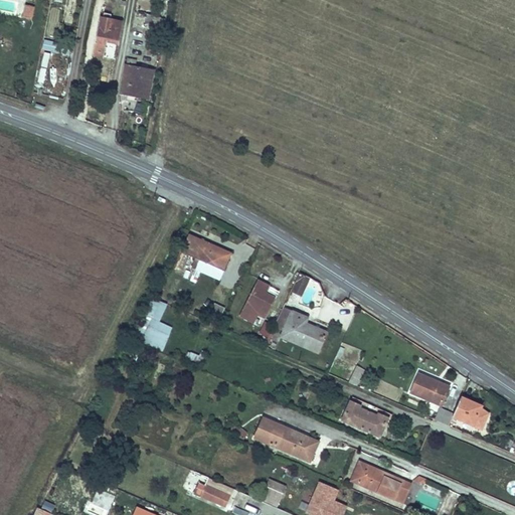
[(25,3),(22,17),(31,19),(34,5),(25,3)]
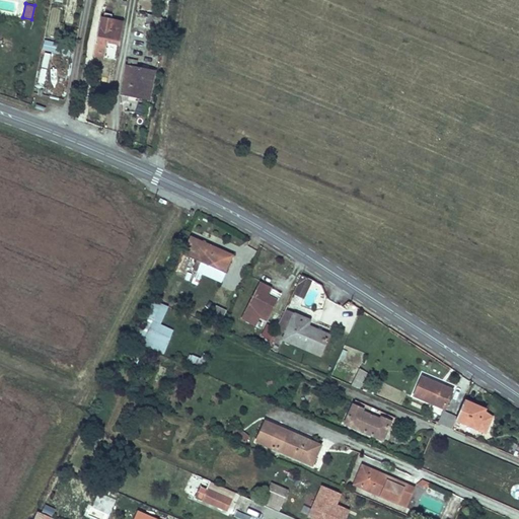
[(120,45),(124,22),(100,17),(93,55),(104,58),(107,42),(120,45)]
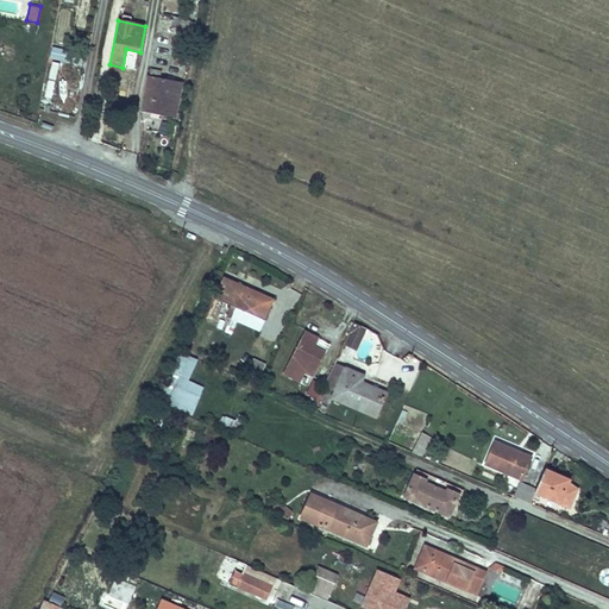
[(190,46),(193,36),(183,33),(181,44),(190,46)]
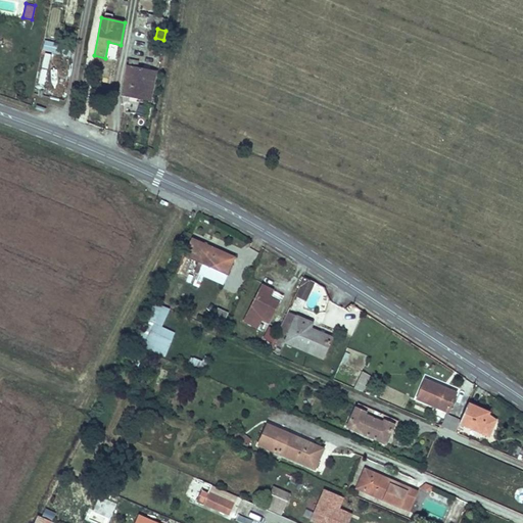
[(69,56),(72,46),(45,41),(43,50),(69,56)]
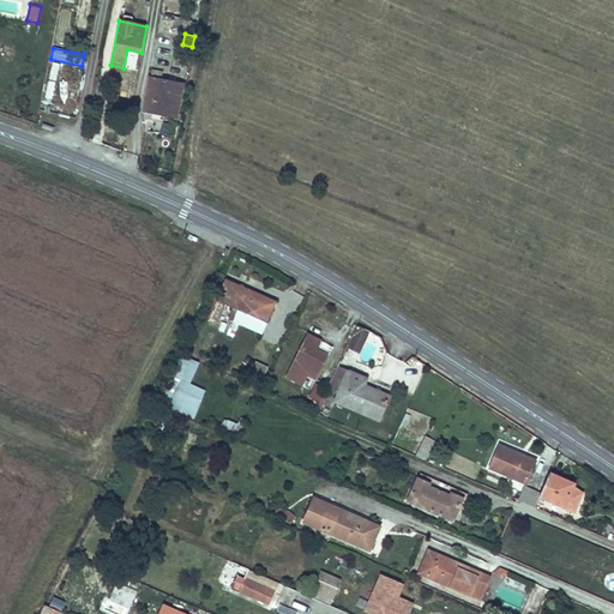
[(50,98),(60,62),(53,61),(43,96),(50,98)]
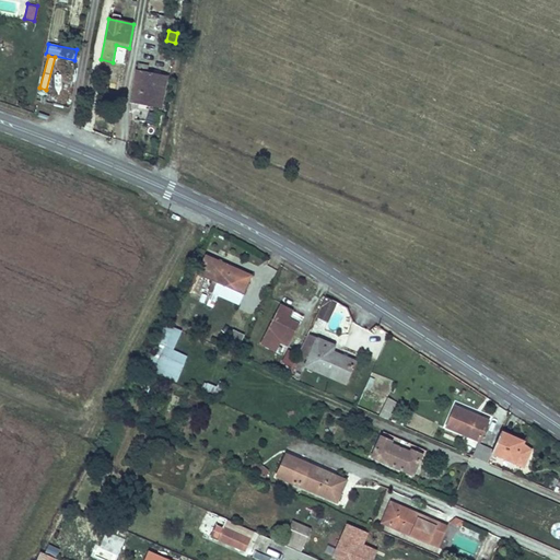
[(161,105),(166,77),(147,73),(149,66),(139,63),(138,71),(137,71),(131,102),(142,104),(142,102),(161,105)]
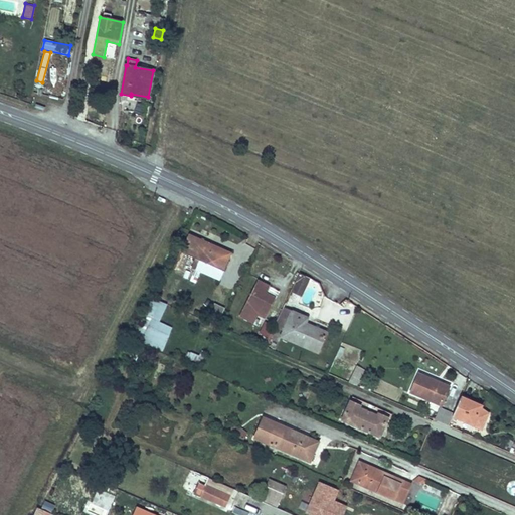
[(228,259),(205,248),(208,243),(189,235),(182,252),(196,259),(192,267),(195,269),(199,261),(204,263),(200,271),(219,280),(228,259)]
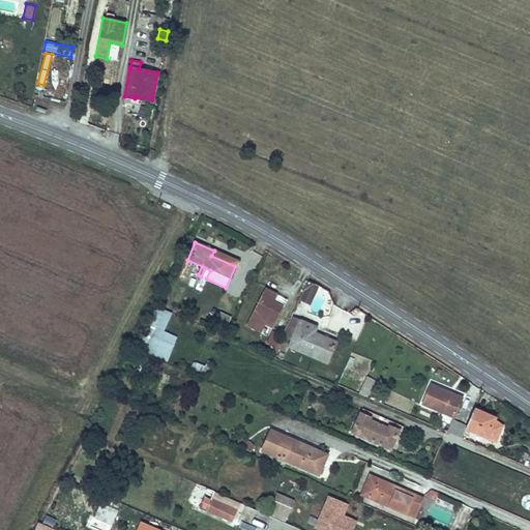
[(237,261),(214,251),(211,256),(235,266),(237,261)]
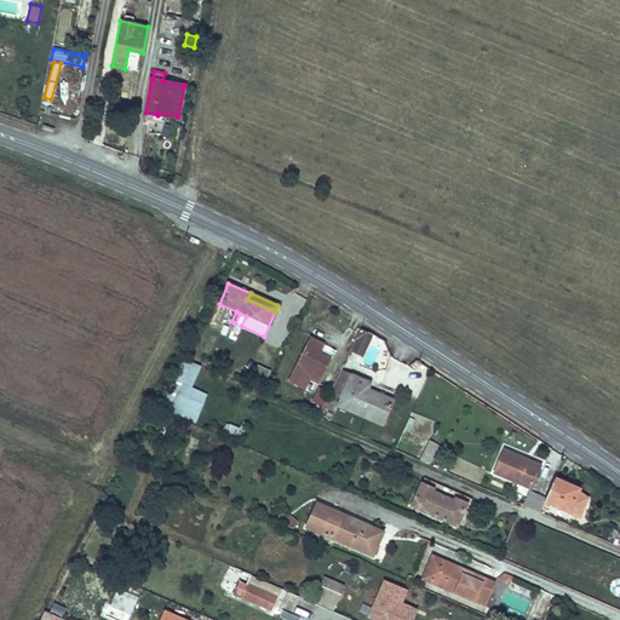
[(362,356),(373,334),(361,328),(356,338),(359,339),(352,352),(362,356)]
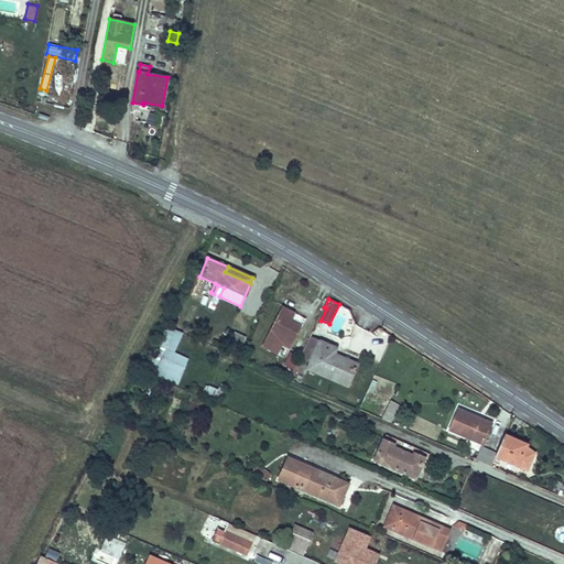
[(290,348),(301,326),(290,321),(294,313),(283,307),(263,346),(278,353),(282,344),(290,348)]
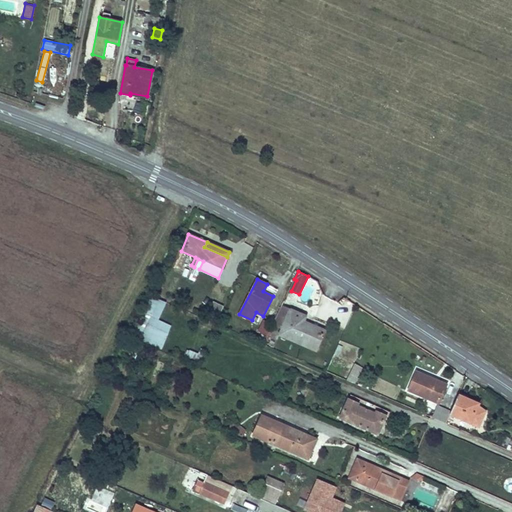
[(171,327),(156,321),(165,302),(151,296),(131,338),(136,341),(138,338),(162,349),(171,327)]
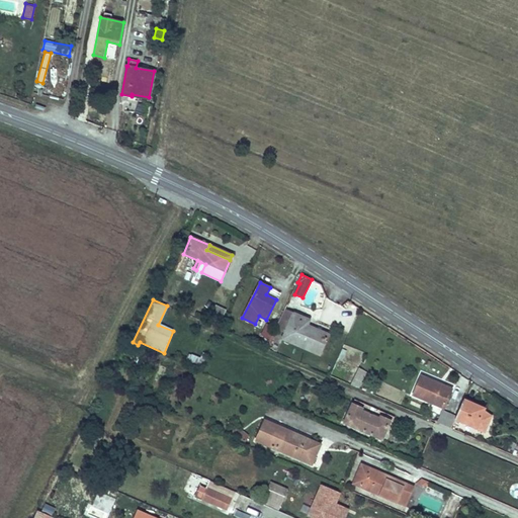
[(350,314),(354,306),(347,301),(343,306),(350,314)]
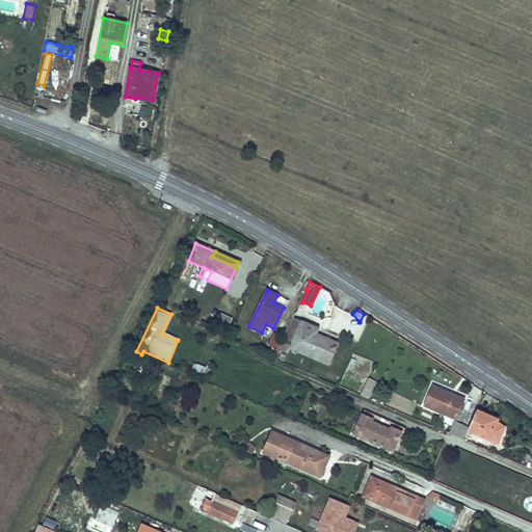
[(225,331),(232,318),(221,313),(216,323),(212,321),(211,324),(225,331)]
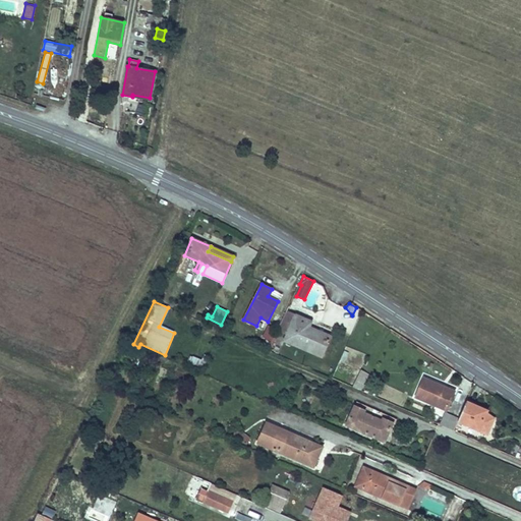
[(330,337),(308,328),(310,323),(286,312),(278,329),(281,331),(288,334),(285,341),(322,357),(330,337)]
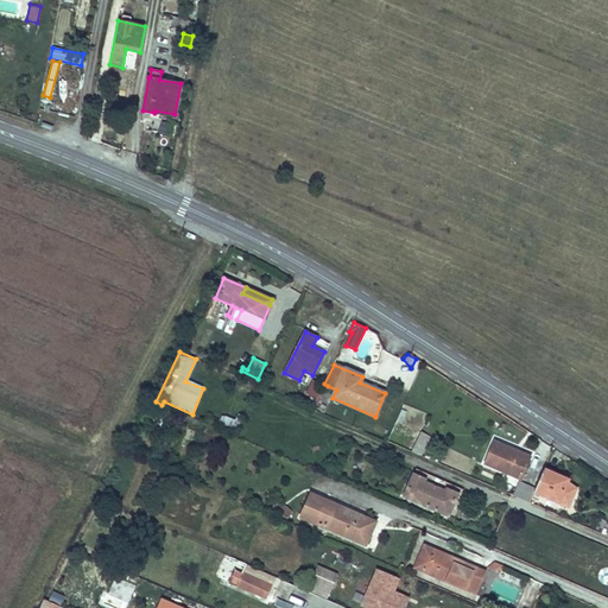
[(317,407),(328,386),(324,384),(314,406),(317,407)]
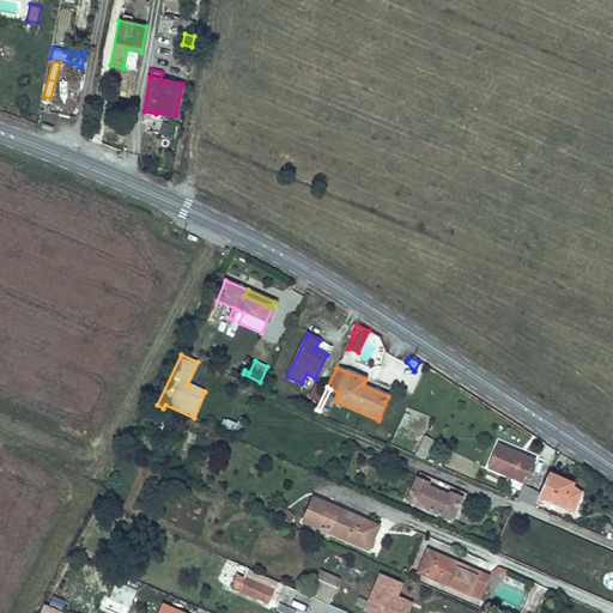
[(238,435),(246,420),(241,417),(237,424),(224,419),(218,430),(234,437),(235,432),(238,435)]
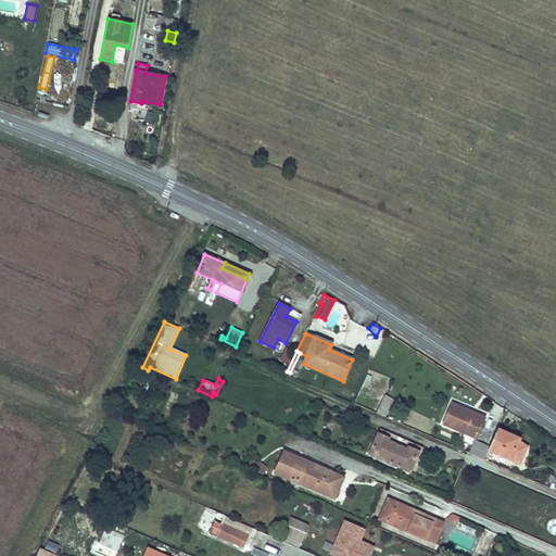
[(386,417),(393,400),(386,394),(376,413),(386,417)]
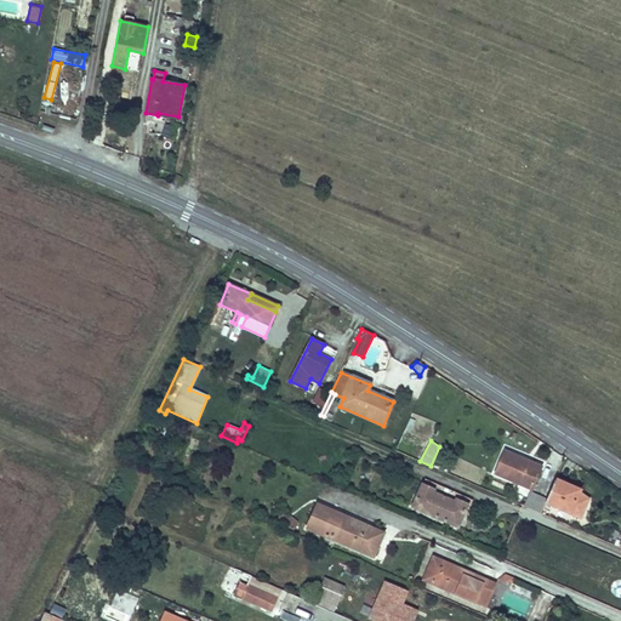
[(540,469),(524,463),(527,460),(505,451),(495,473),(531,489),(540,469)]
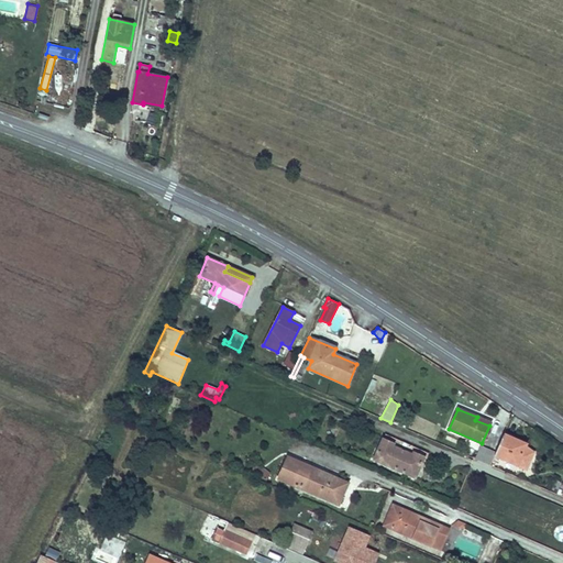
[(415,477),(424,457),(427,452),(385,433),(383,439),(374,460),(415,477)]
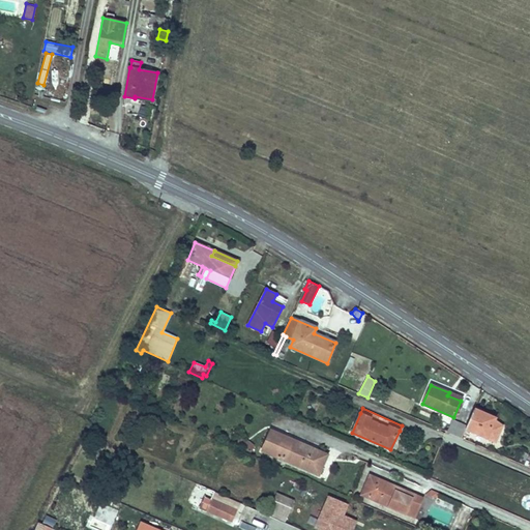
[(502,425),(494,420),(493,420),(482,416),(483,413),(474,409),(466,427),(466,429),(495,441),(502,425)]
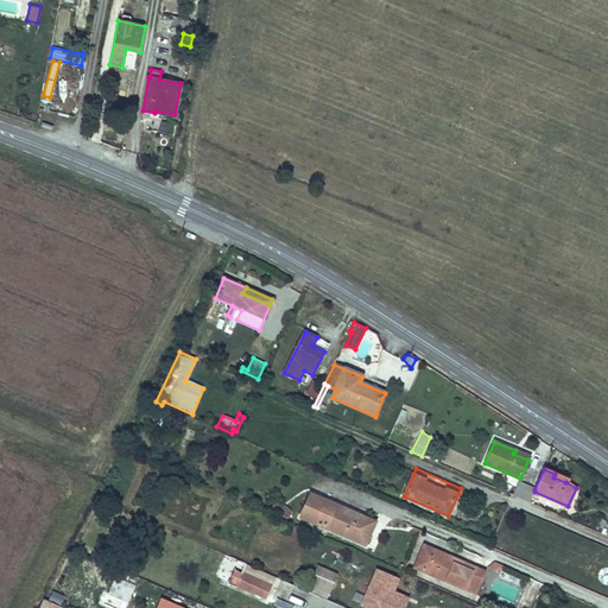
[(534,492),(534,489),(519,482),(513,495),(529,502),(534,492)]
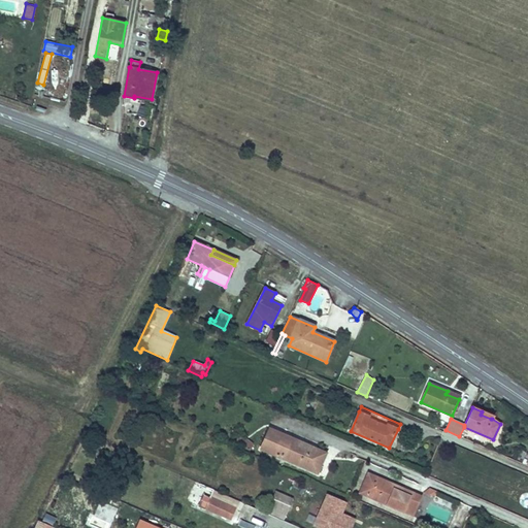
[(325,456),(310,450),(312,448),(269,429),(261,449),(318,473),(325,456)]
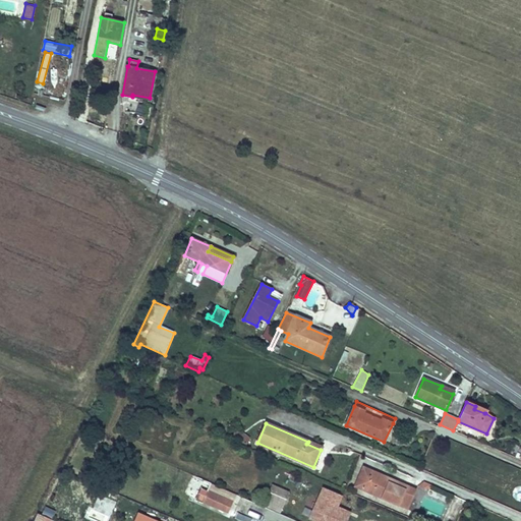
[(247,438),(245,436),(240,432),(237,433),(235,433),(233,439),(246,445),(248,439),(247,438)]
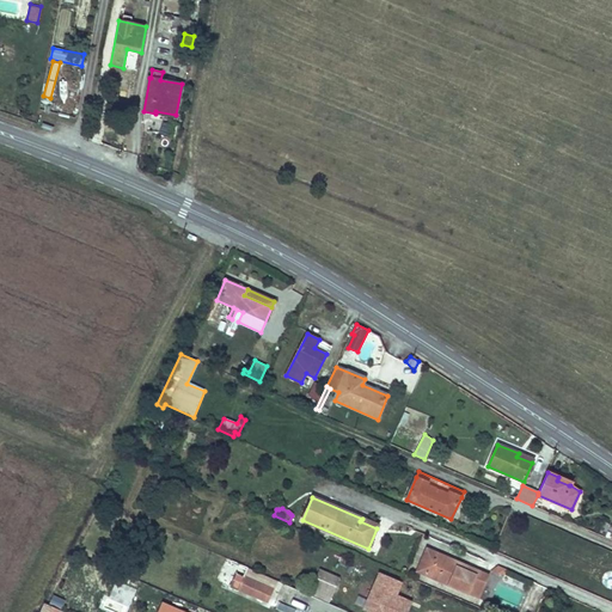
[(378,526),(362,519),(360,521),(377,528),(378,526)]
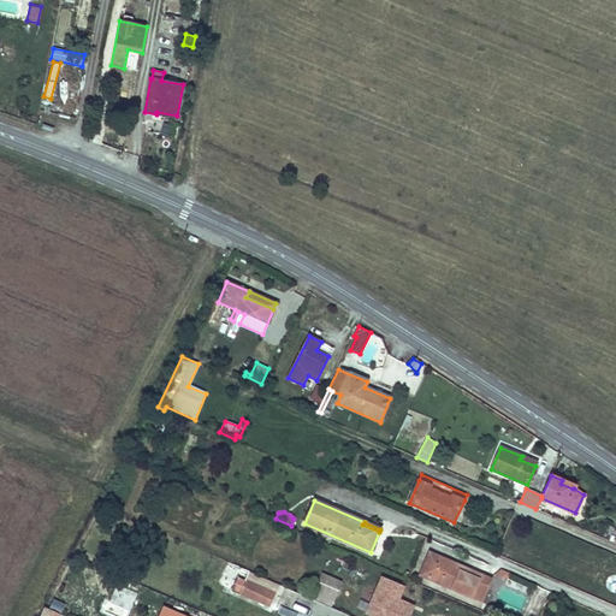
[(491,579),(468,569),(466,573),(461,570),(462,567),(430,552),(420,575),(481,602),(491,579)]
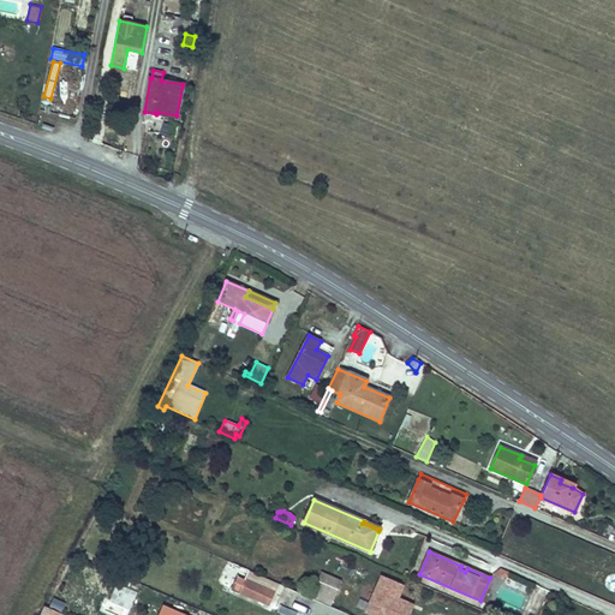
[(258,585),(262,577),(249,571),(227,561),(221,574),(236,580),(231,590),(267,605),(273,591),(258,585)]
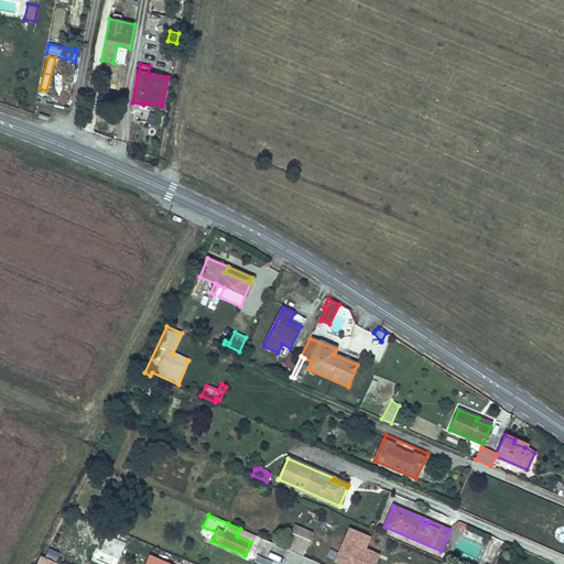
[(343,535),(347,527),(336,521),(332,531),(343,535)]
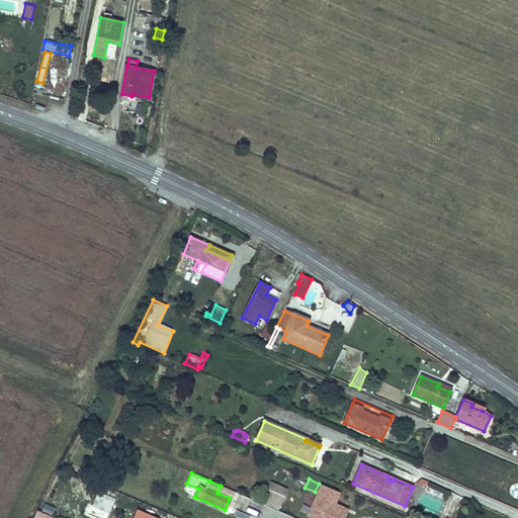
[(77,494),(82,482),(77,480),(72,492),(77,494)]
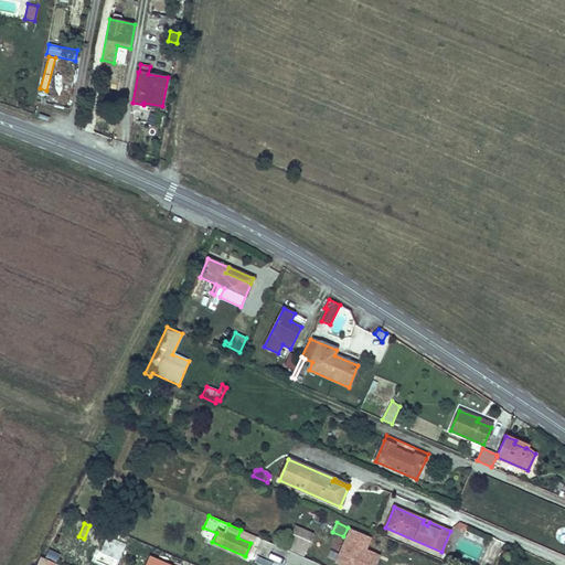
[(307,550),(313,533),(295,525),(288,542),(307,550)]
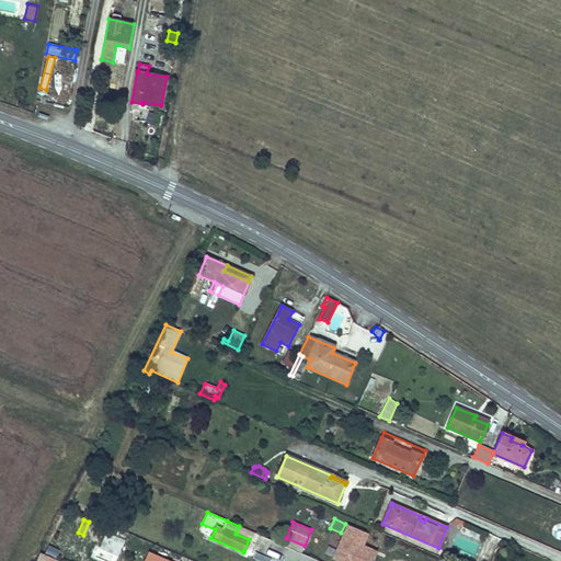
[(251,540),(254,533),(239,526),(236,534),(249,539),(251,540)]
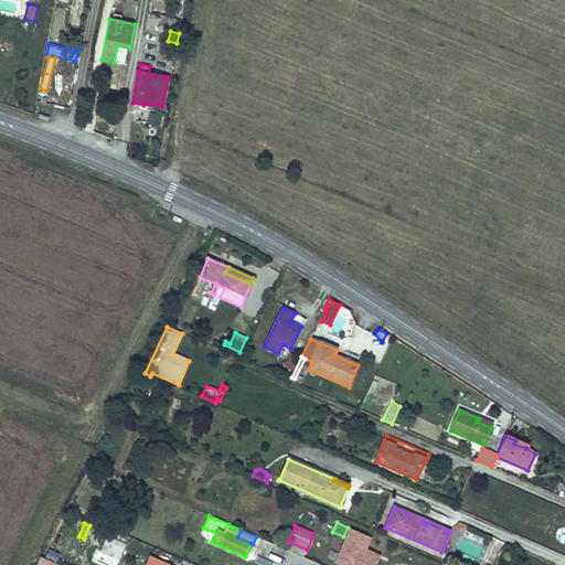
[(343,564),(356,564),(369,537),(350,530),(337,562),(343,564)]
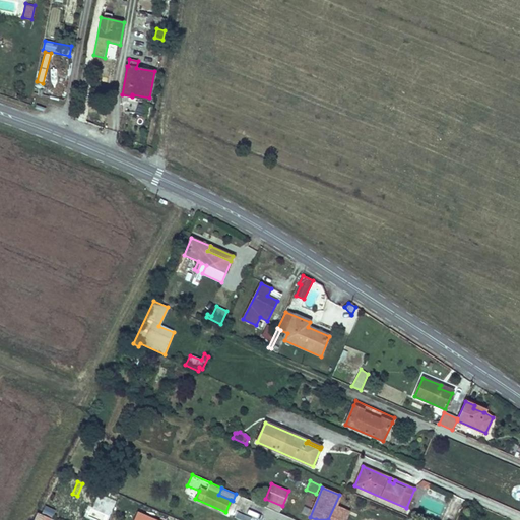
[(43,513),(54,515),(56,508),(44,506),(43,513)]
